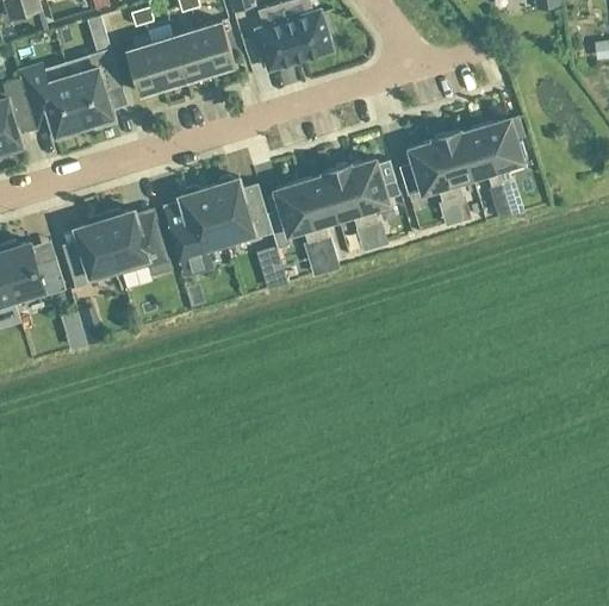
[(1,0),(8,20),(41,11),(37,0),(1,0)]
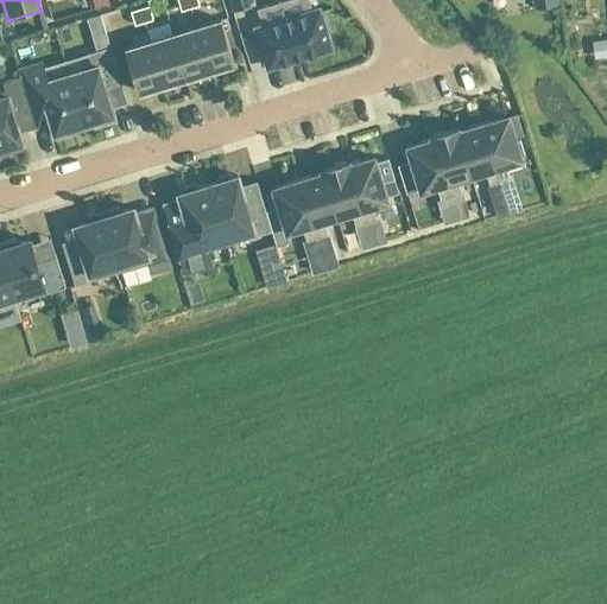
[(92,0),(95,10),(109,6),(107,0),(92,0)]
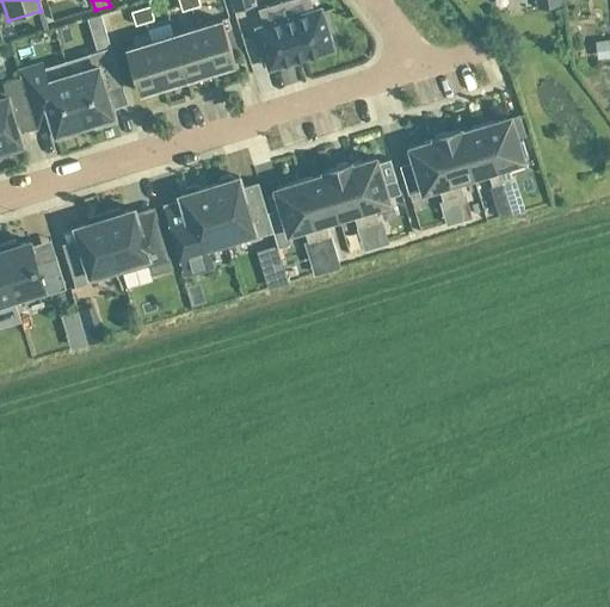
[(191,11),(186,0),(177,0),(182,13),(191,11)]
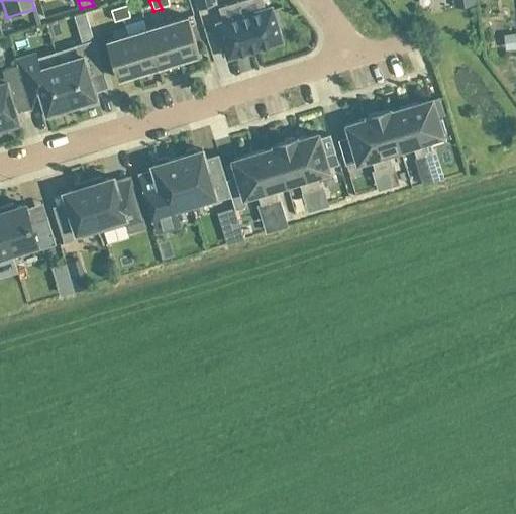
[(167,0),(158,0),(162,9),(169,6),(167,0)]
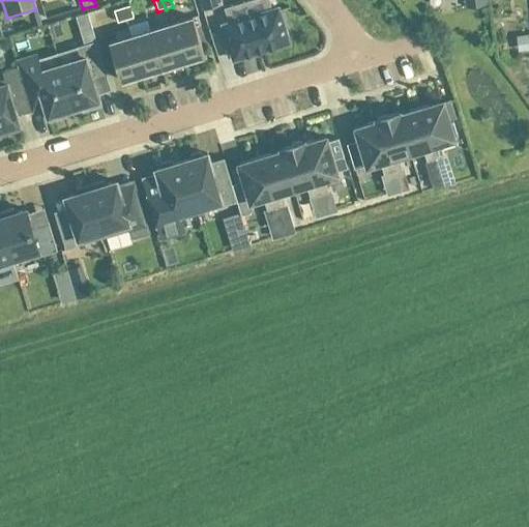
[(199,0),(203,11),(222,5),(219,0),(199,0)]
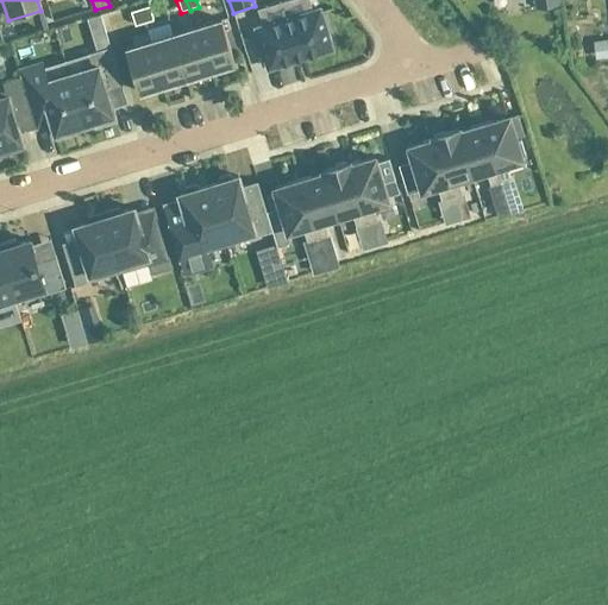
[(139,11),(144,25),(152,21),(151,16),(149,8),(139,11)]
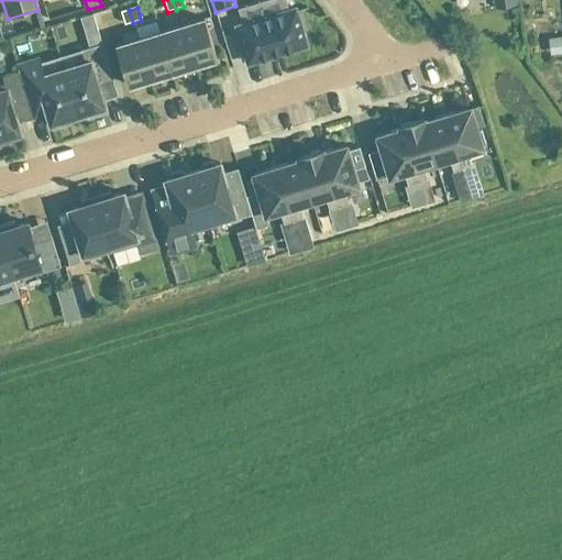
[(133,23),(129,10),(120,13),(124,25),(133,23)]
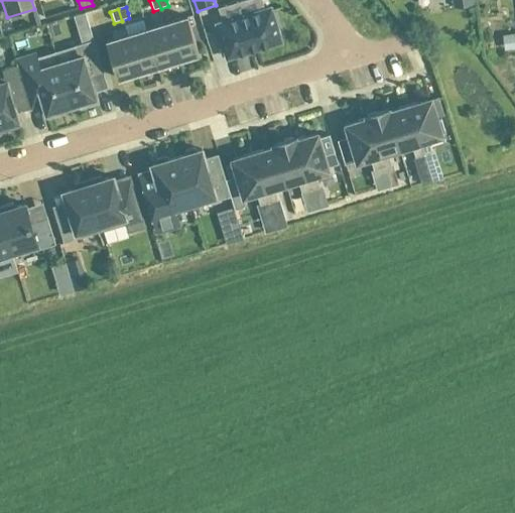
[(224,47),(227,59),(280,43),(275,28),(279,27),(274,11),(271,13),(270,10),(217,26),(218,29),(214,30),(220,49),(224,47)]
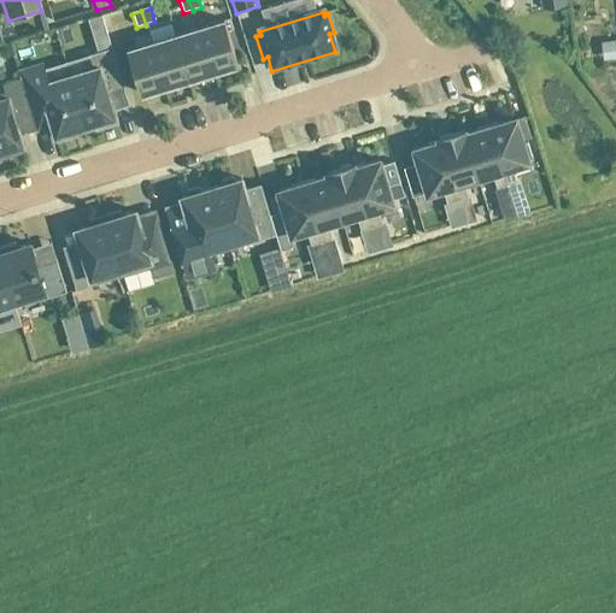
[(199,30),(212,74),(236,66),(223,22),(199,30)]
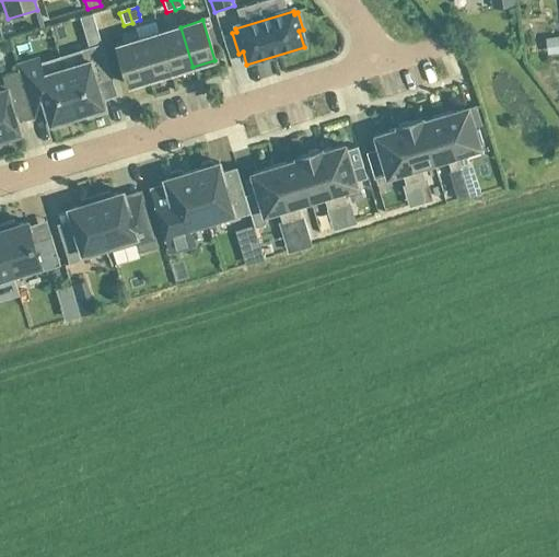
[(193,67),(181,27),(159,34),(171,73),(193,67)]
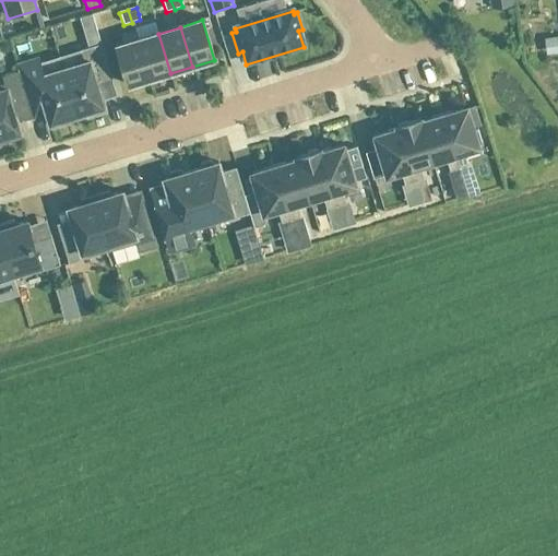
[(158,34),(138,40),(150,80),(170,73),(158,34)]
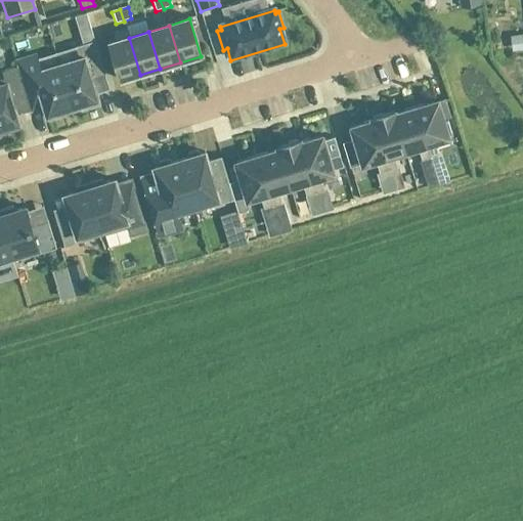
[(140,75),(129,38),(107,44),(119,81),(140,75)]
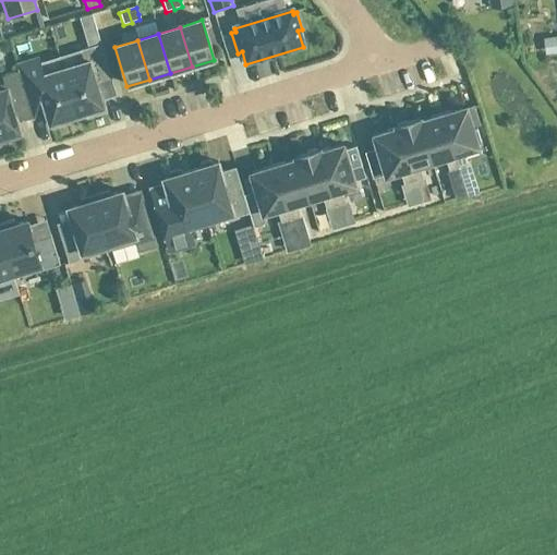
[(62,70),(76,116),(85,113),(87,119),(106,113),(97,84),(111,80),(100,45),(80,51),(77,57),(80,64),(62,70)]
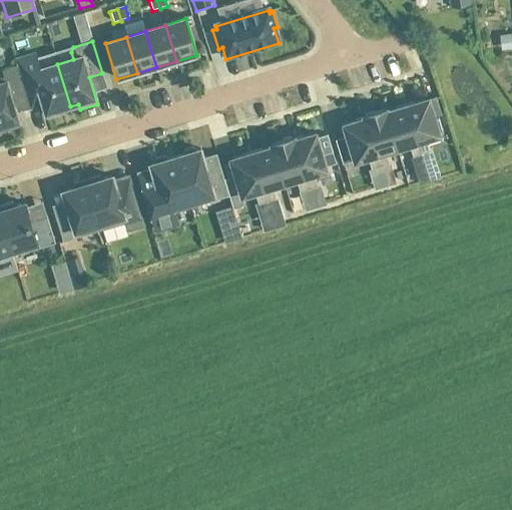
[(70,106),(57,64),(43,69),(40,61),(35,58),(16,64),(26,96),(39,92),(47,119),(64,114),(62,109),(70,106)]
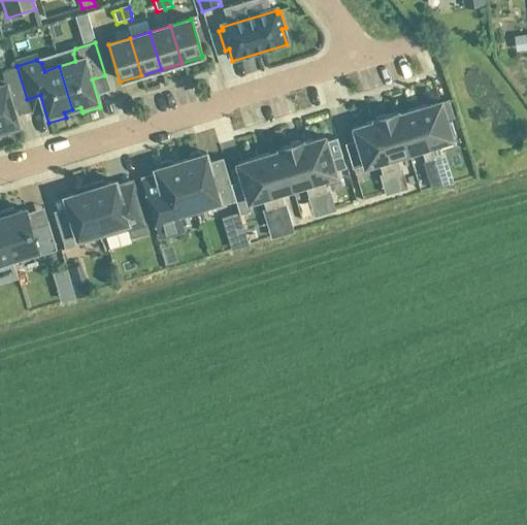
[(4,79),(0,80),(0,131),(2,131),(4,136),(21,131),(11,101),(26,97),(17,69),(2,73),(4,79)]
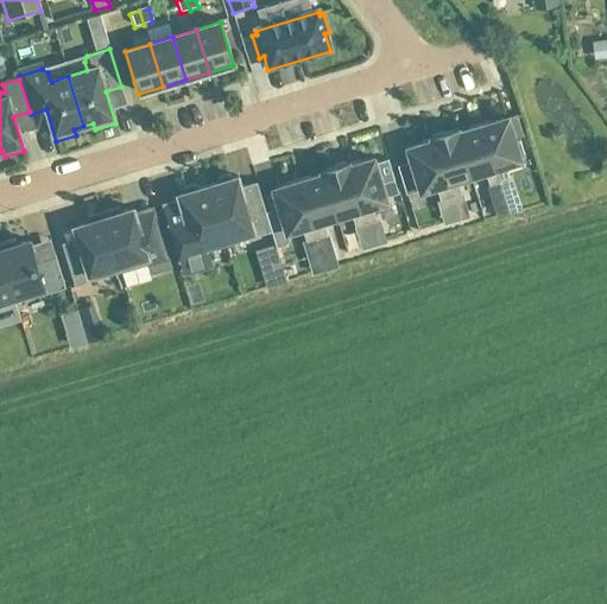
[(507,119),(481,127),(499,184),(510,180),(505,166),(520,161),(520,159),(524,158),(519,142),(514,144),(507,119)]
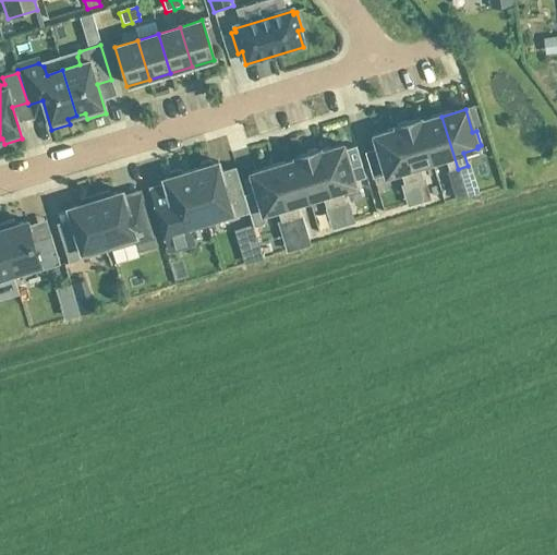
[(420,120),(419,120),(432,163),(445,159),(449,172),(458,169),(442,117),(421,123),(420,120)]
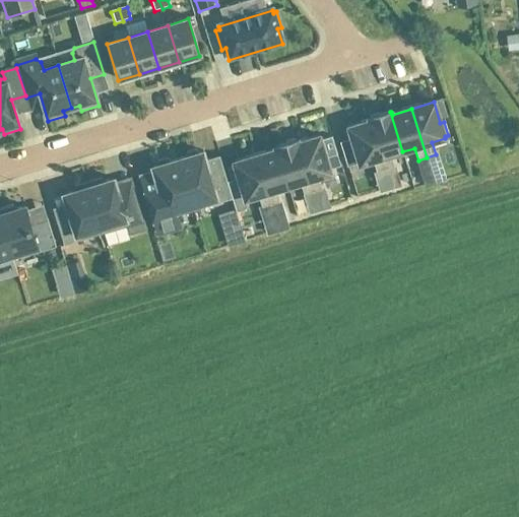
[(390,112),(369,119),(385,171),(394,168),(390,155),(402,151),(390,112)]
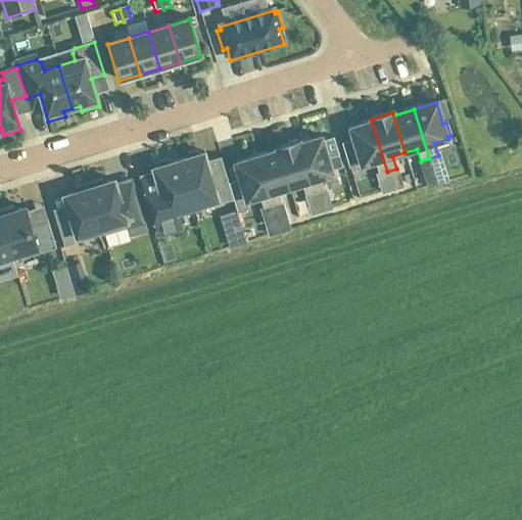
[(350,129),(353,140),(342,144),(349,169),(362,164),(362,166),(375,161),(378,174),(387,172),(371,120),(370,120),(371,123),(350,129)]
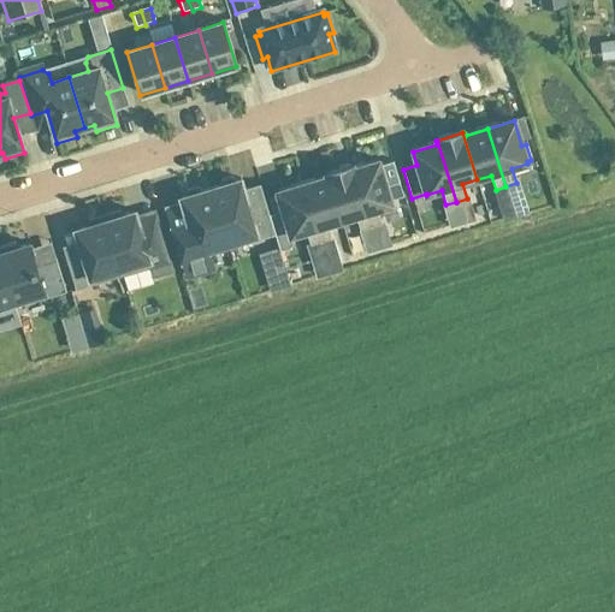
[(353,166),(352,167),(370,229),(380,225),(376,211),(391,206),(378,162),(354,170),(353,166)]
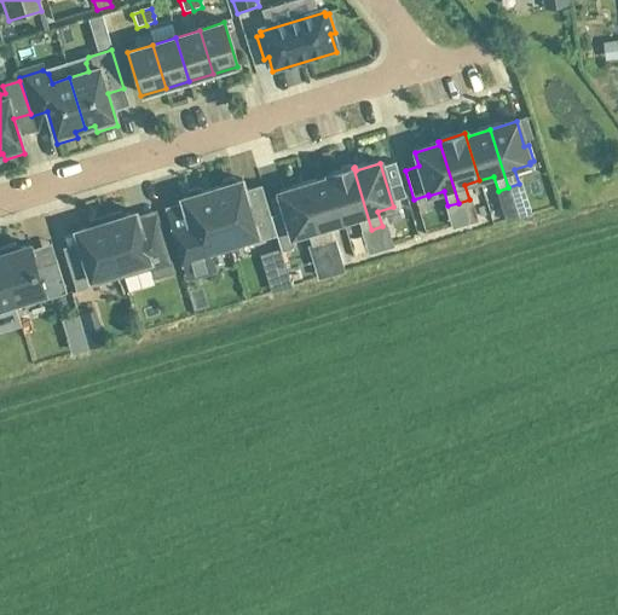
[(353,168),(328,175),(342,222),(357,218),(361,232),(371,230),(353,168)]
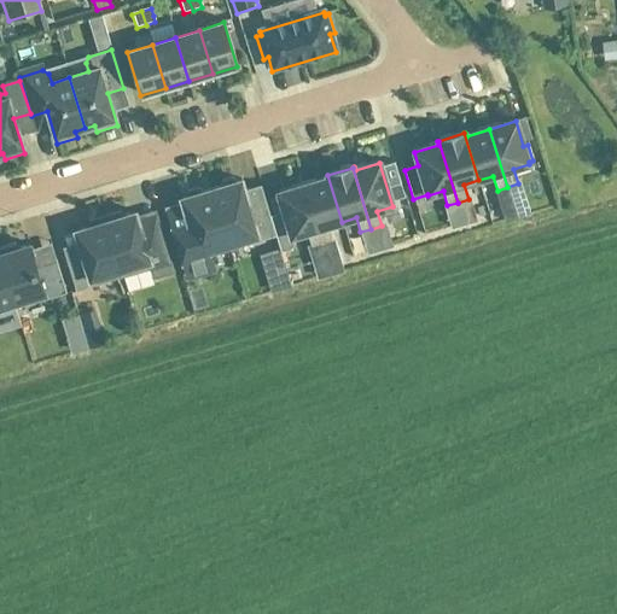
[(342,222),(327,175),(326,175),(327,179),(303,186),(321,244),(332,241),(327,227),(342,222)]
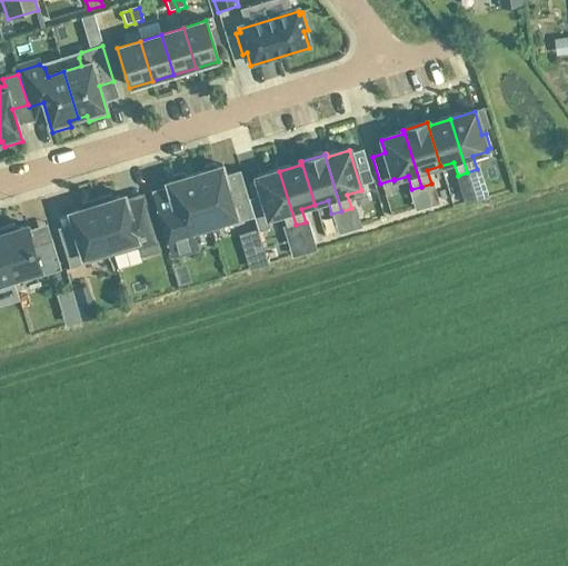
[(202,174),(192,176),(208,227),(236,219),(237,224),(253,218),(245,189),(230,194),(222,167),(218,168),(213,165),(203,168),(202,174)]
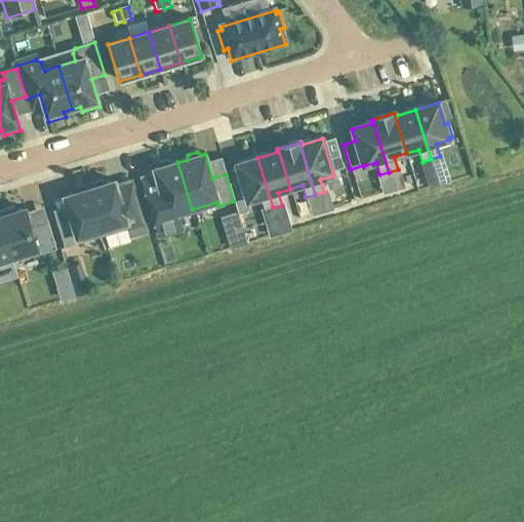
[(273,207),(257,158),(236,165),(247,202),(259,198),(264,210),(273,207)]
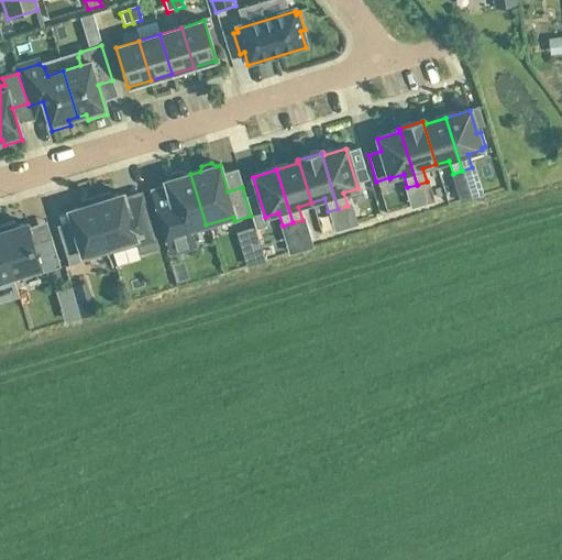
[(206,224),(190,174),(184,176),(180,173),(171,176),(169,180),(165,182),(171,199),(168,204),(156,207),(166,239),(182,234),(182,232),(206,224)]
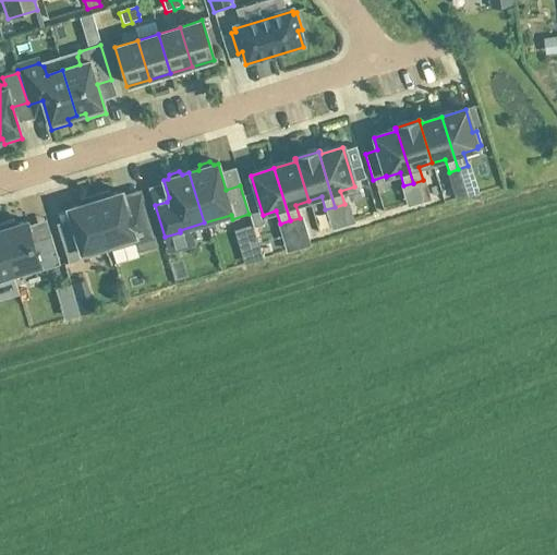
[(128,214),(122,193),(109,197),(108,193),(94,197),(110,252),(135,243),(138,253),(157,248),(146,212),(133,216),(128,214)]
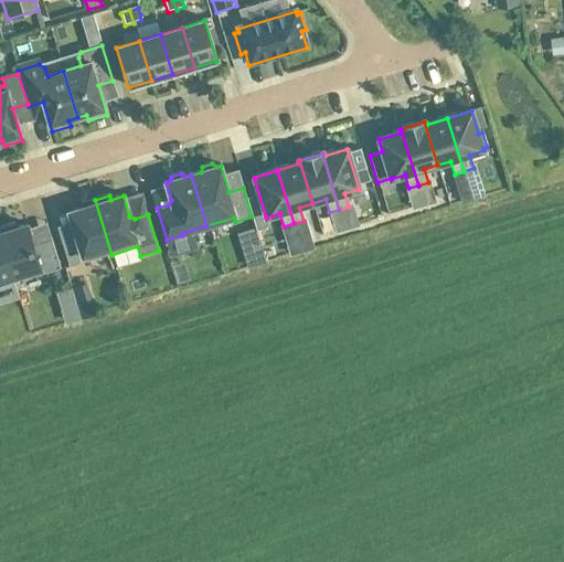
[(112,255),(95,200),(80,204),(82,209),(68,212),(75,233),(72,237),(61,241),(70,267),(112,255)]
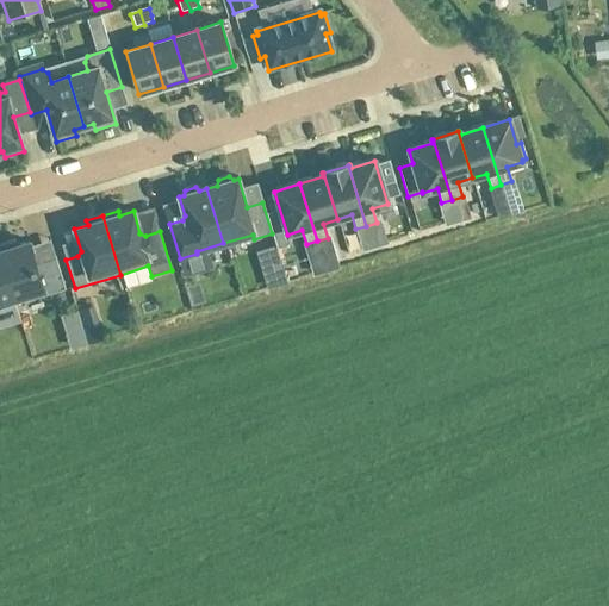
[(0,256),(14,305),(66,291),(55,257),(35,264),(29,243),(16,247),(14,242),(0,247),(0,256)]
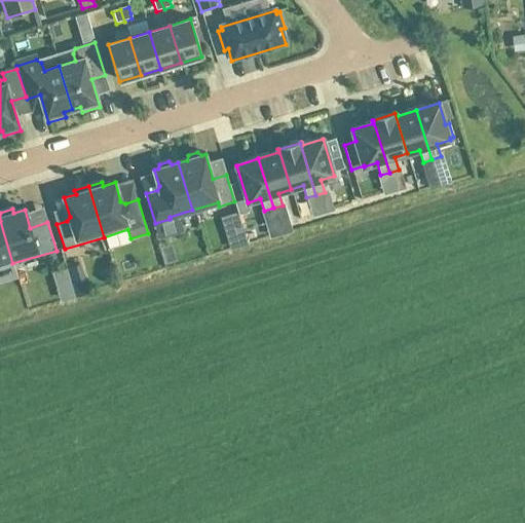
[(0,267),(12,263),(0,221),(0,267)]
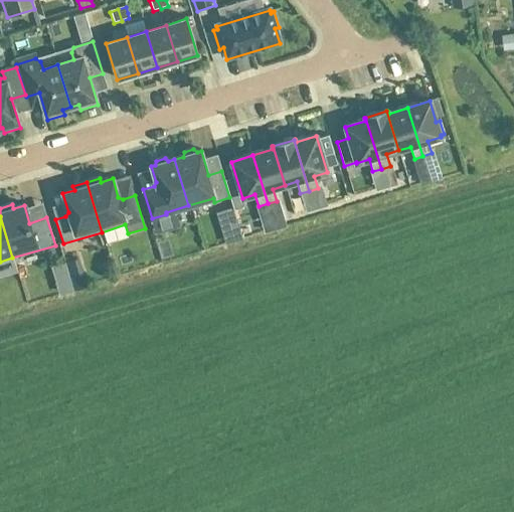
[(77,260),(65,264),(74,292),(86,288),(77,260)]
